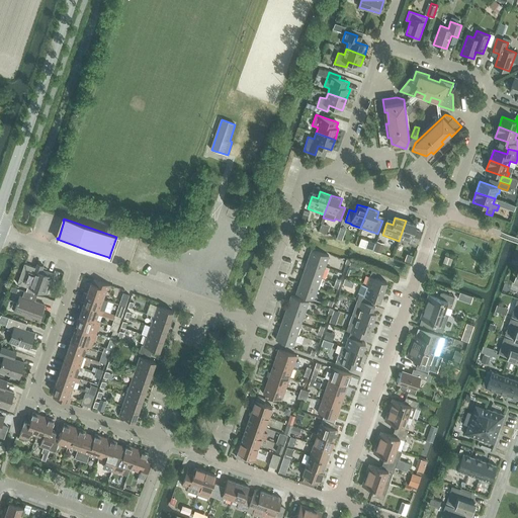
[(410,244),(416,246),(420,234),(414,232),(417,225),(406,221),(400,238),(410,242),(410,244)]
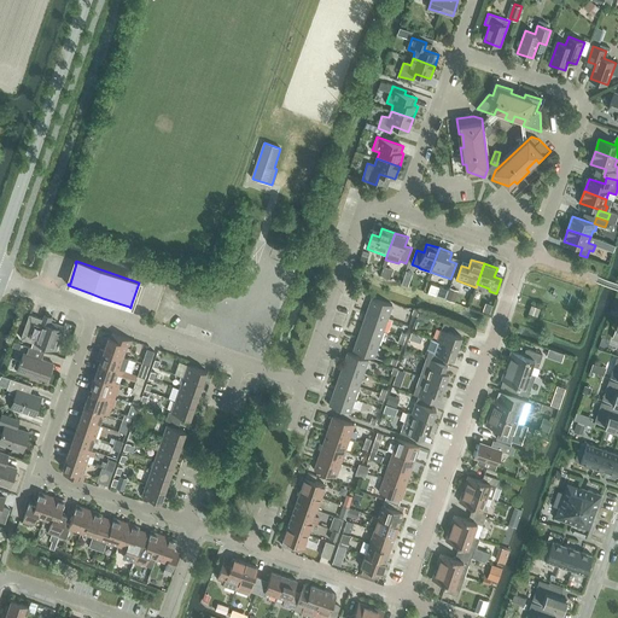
[(367,312),(389,319),(392,305),(372,298),(367,312)]
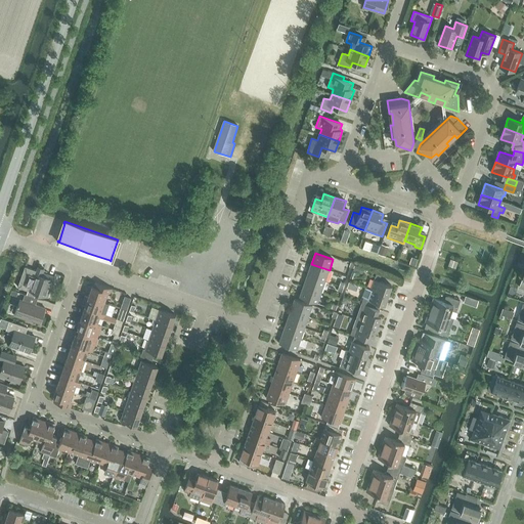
[(448,265),(455,268),(459,262),(450,259),(448,265)]
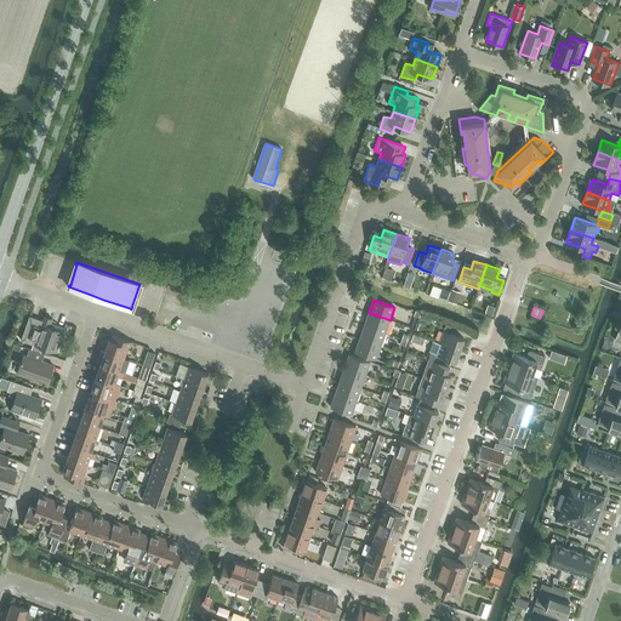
[(364,326),(386,334),(391,320),(369,313),(364,326)]
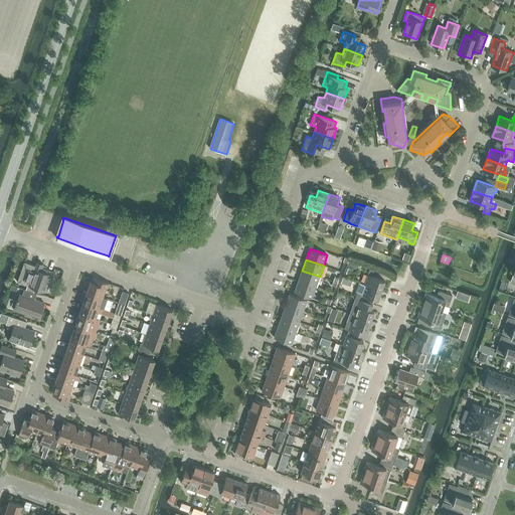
[(51,280),(53,273),(42,269),(43,265),(37,263),(36,267),(25,263),(18,282),(46,293),(49,286),(50,287),(53,280),(51,280)]
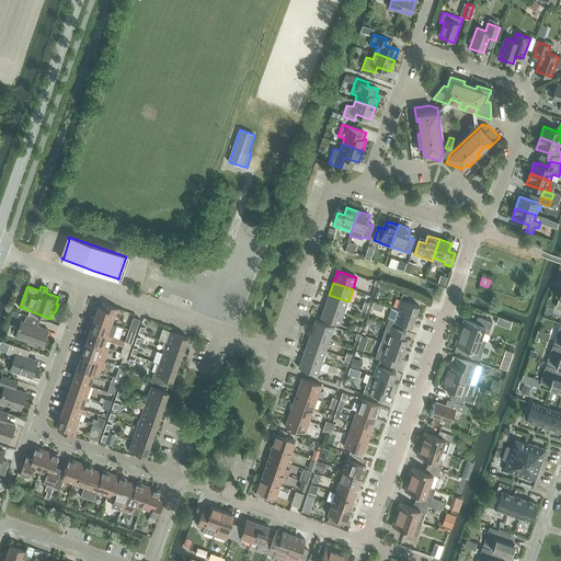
[(397,310),(415,317),(420,306),(405,301),(408,295),(403,294),(401,299),(400,299),(397,310)]
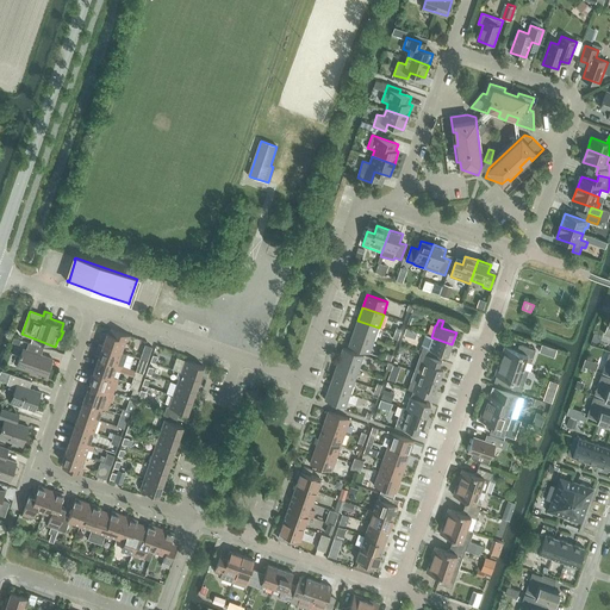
[(354,332),(374,341),(379,328),(358,321),(354,332)]
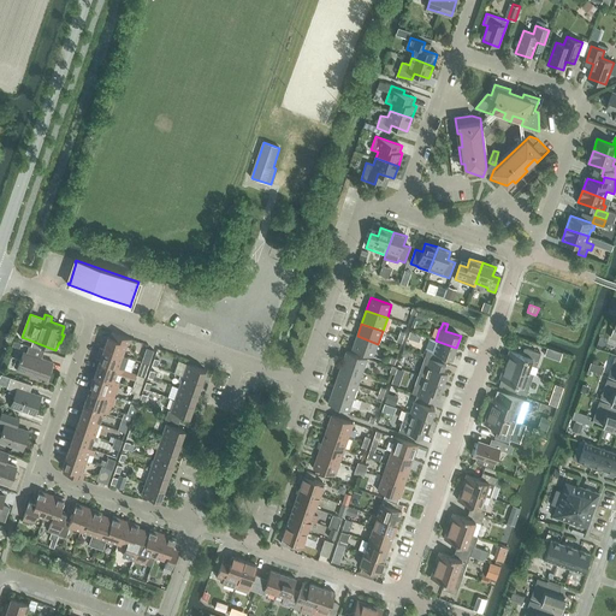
[(104,349),(124,356),(129,344),(130,344),(131,339),(112,333),(111,337),(108,337),(104,349)]
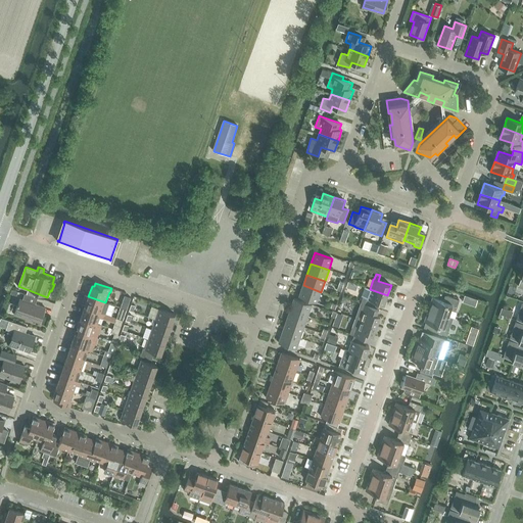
[(299,297),(317,303),(321,292),(303,285),(299,297)]
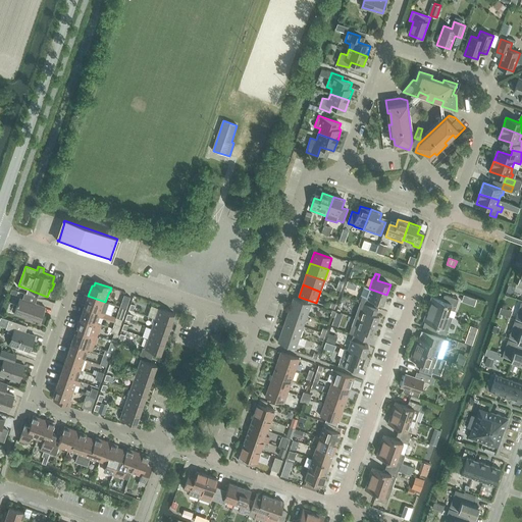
[(386,295),(369,289),(365,286),(359,302),(369,306),(371,300),(383,304),(386,295)]
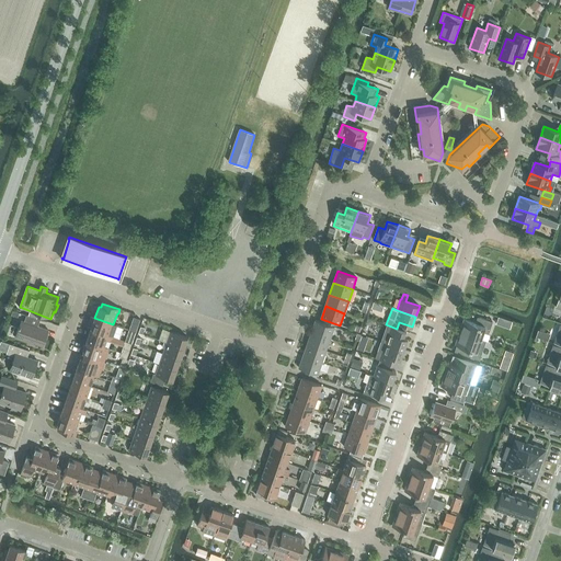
[(31,343),(31,342),(43,346),(48,330),(38,327),(41,320),(26,316),(24,322),(22,321),(15,338),(31,343)]
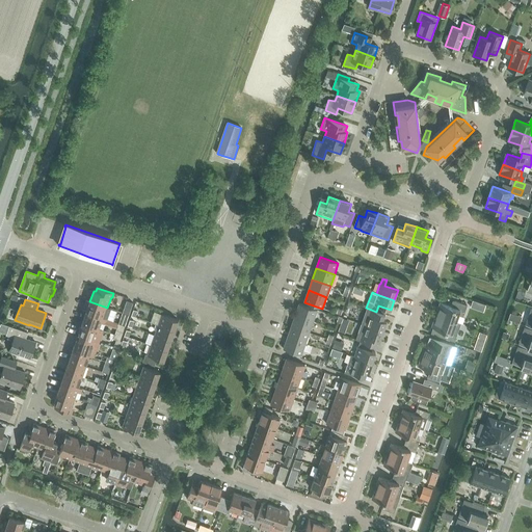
[(86,313),(102,318),(107,320),(111,310),(107,308),(89,301),(86,300),(85,307),(88,308),(86,313)]
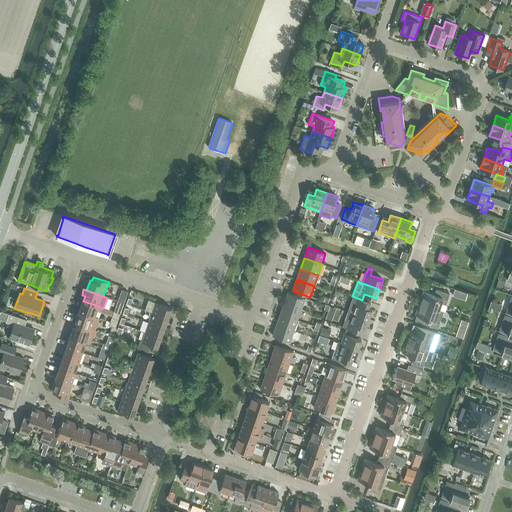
[(118,301),(124,303),(128,292),(122,290),(118,301)]
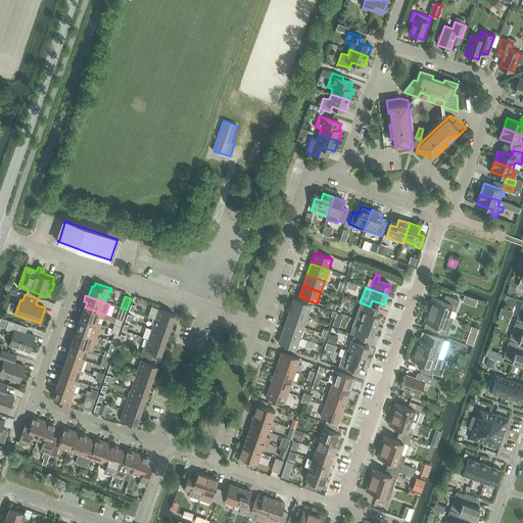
[(430,311),(448,317),(452,311),(456,312),(460,300),(446,296),(444,302),(433,298),(430,305),(431,306),(430,311)]
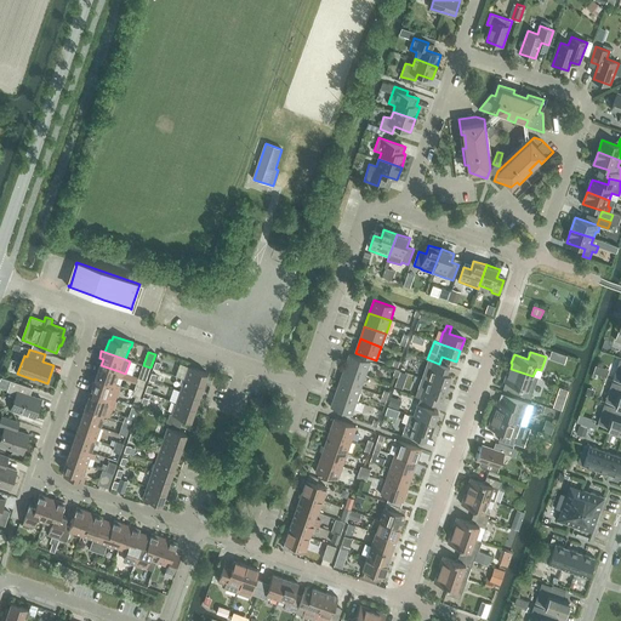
[(370,362),(354,357),(349,354),(345,368),(366,375),(370,362)]
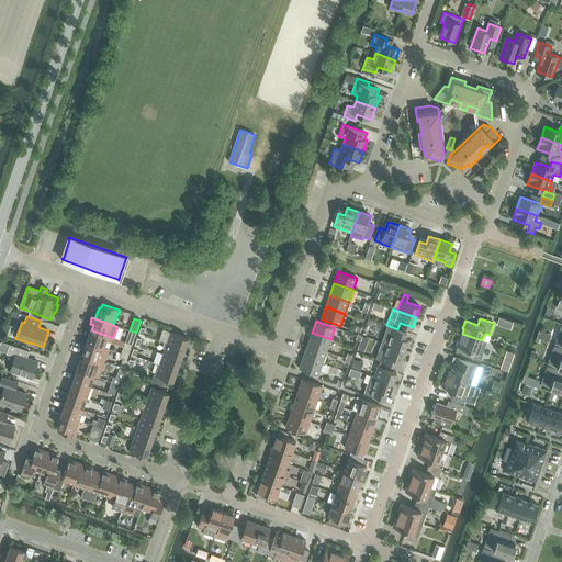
[(381,341),(405,350),(408,339),(395,335),(397,329),(386,325),(381,341)]
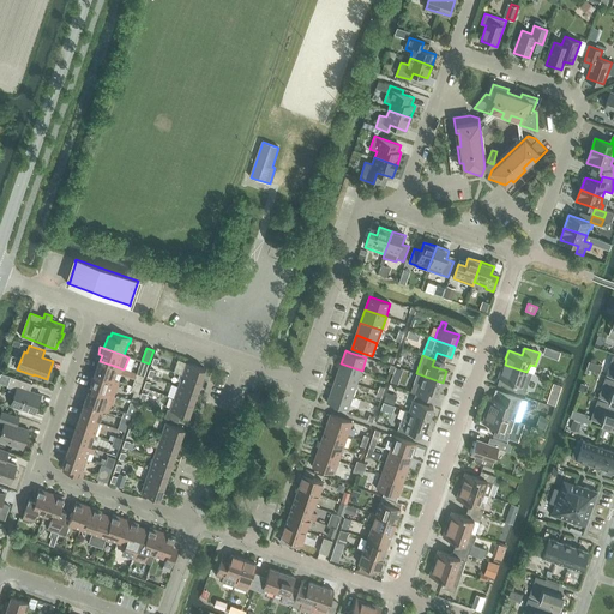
[(95,373),(115,380),(118,373),(122,374),(124,369),(118,367),(100,361),(95,373)]
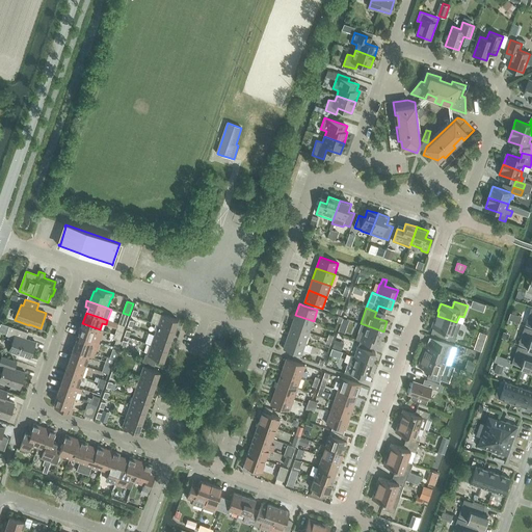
[(120,324),(126,326),(129,315),(123,313),(120,324)]
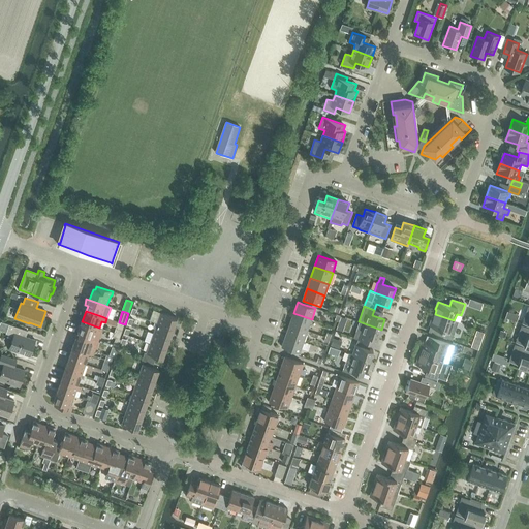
[(157,323),(174,329),(177,318),(160,313),(157,323)]
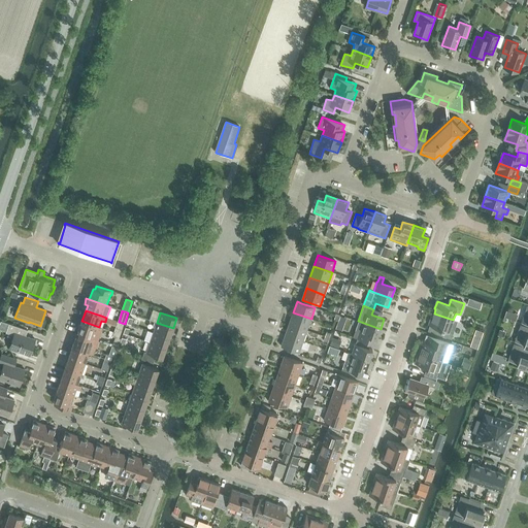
[(289,324),(307,330),(311,319),(293,312),(289,324)]
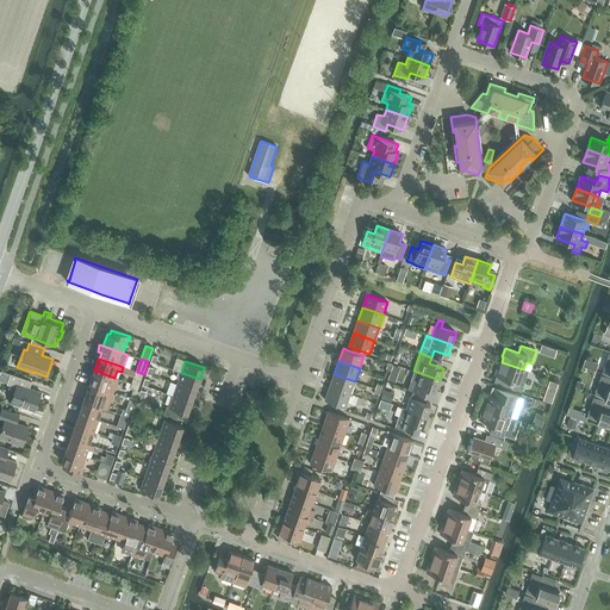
[(506,387),(522,392),(527,379),(521,377),(523,369),(502,362),(500,367),(498,366),(496,375),(509,380),(506,387)]
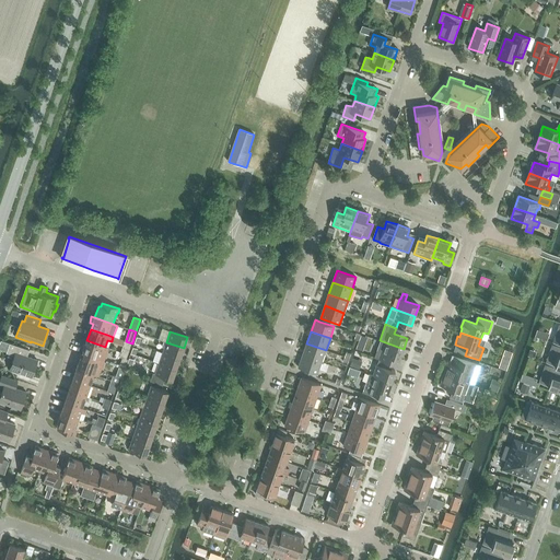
[(84,354),(103,362),(108,348),(105,347),(86,340),(82,351),(84,352),(84,354)]
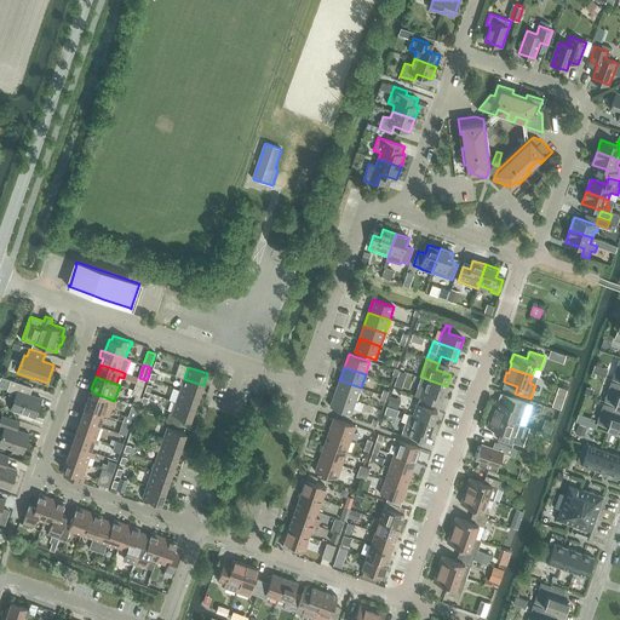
[(442,397),(447,386),(420,377),(414,396),(420,397),(436,403),(438,396),(442,397)]
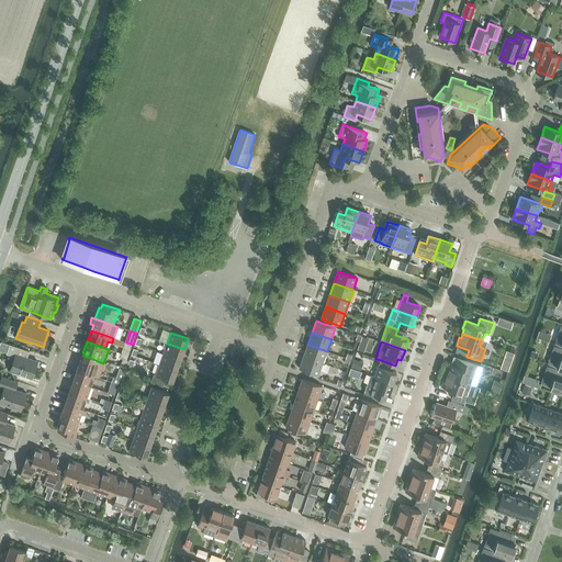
[(164,353),(180,360),(184,349),(167,344),(164,353)]
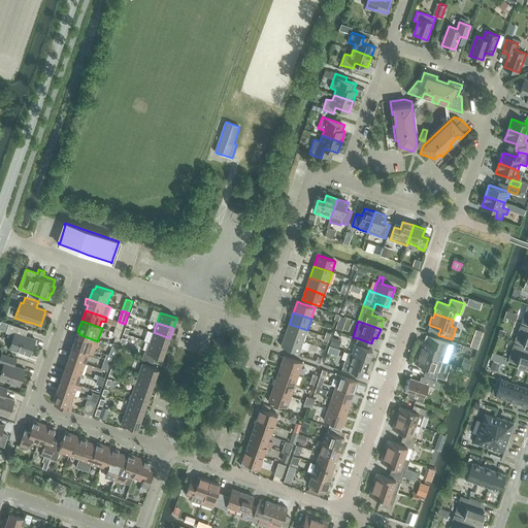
[(9,349),(30,356),(36,340),(26,336),(28,330),(9,324),(6,333),(14,335),(9,349)]
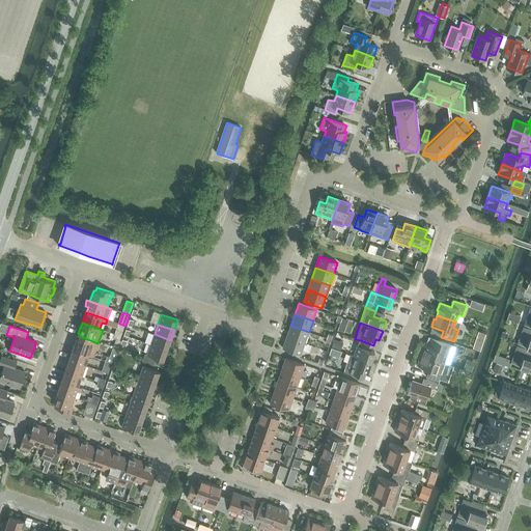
[(287,337),(305,343),(309,332),(290,326),(287,337)]
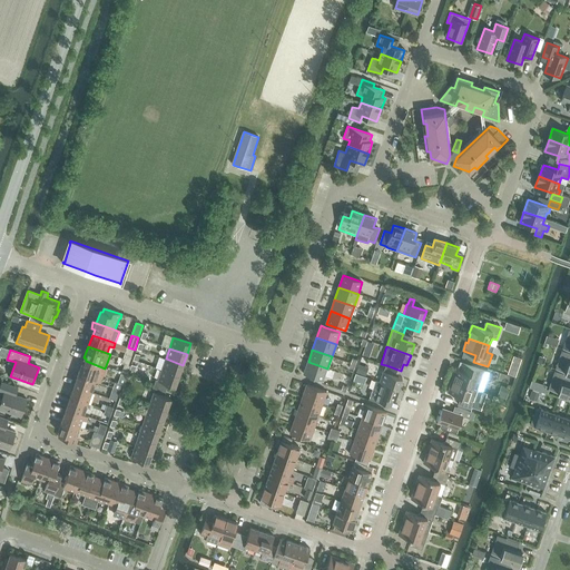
[(556,369),(569,373),(569,353),(562,351),(556,369)]
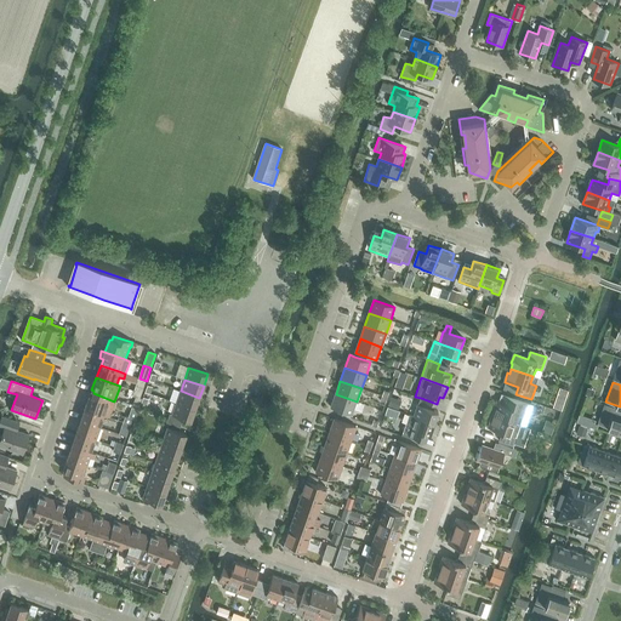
[(560,388),(558,396),(565,398),(569,391),(560,388)]
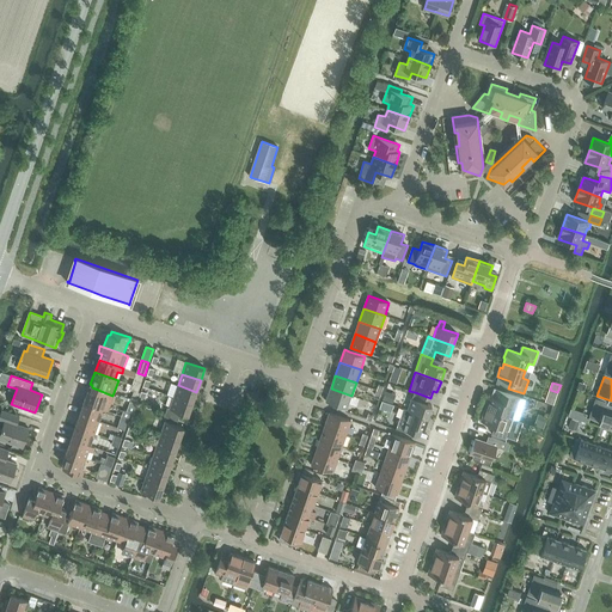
[(173,397),(193,403),(196,392),(178,385),(173,397)]
